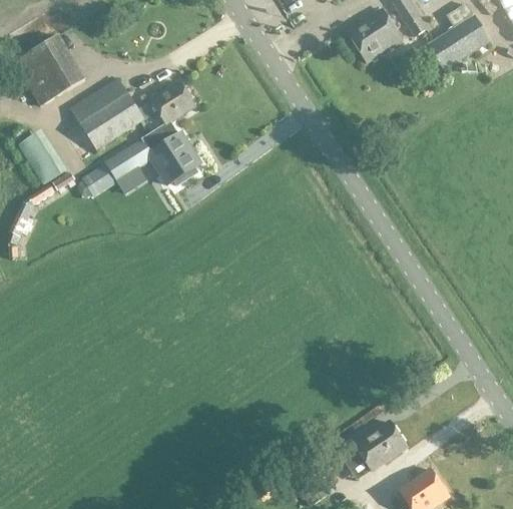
[(427,27),(409,0),(392,0),(415,35),(427,27)]
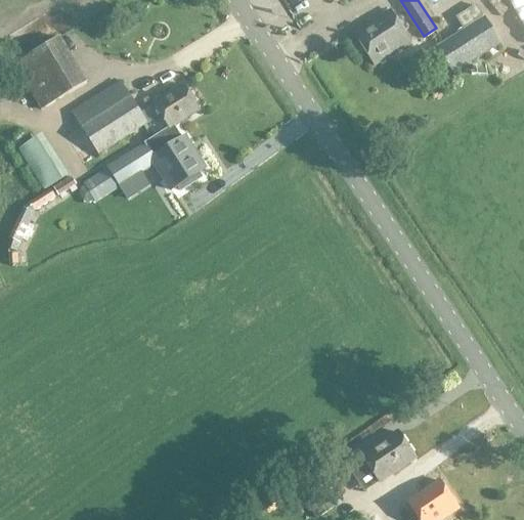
[(511,0),(523,22),(523,0),(511,0)]
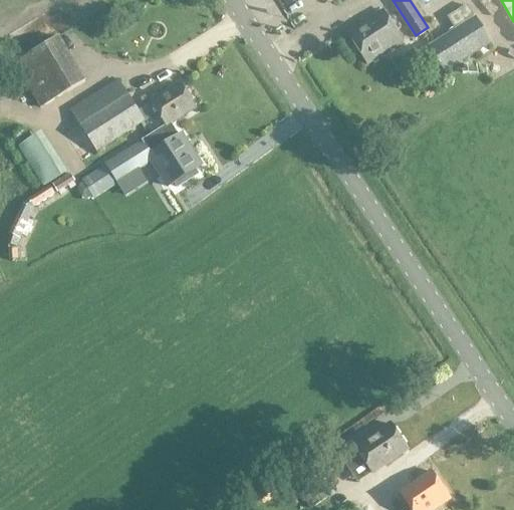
[(403,39),(382,7),(347,29),(367,61),(403,39)]
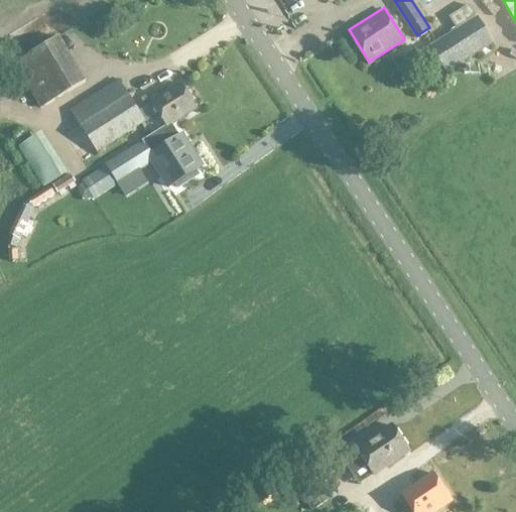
[(477,14),(430,44),(432,47),(427,50),(430,54),(428,55),(436,68),(438,67),(440,69),(444,67),(446,70),(493,40),(477,14)]
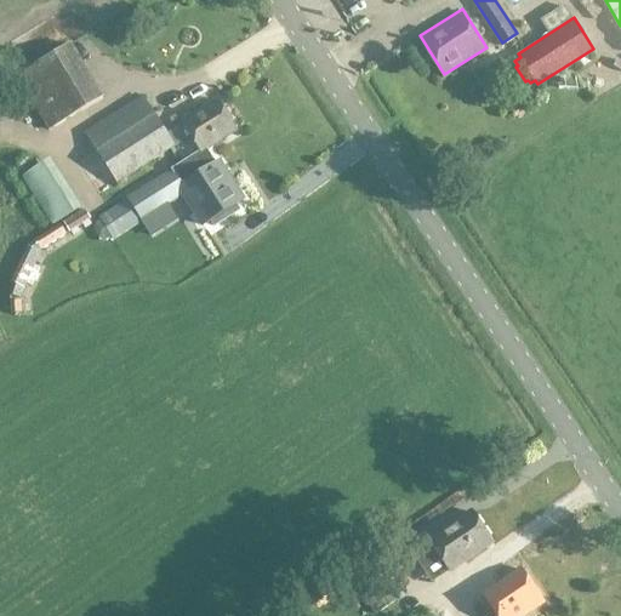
[(103,93),(72,40),(16,73),(17,74),(9,79),(36,126),(39,125),(40,126),(46,123),(49,126),(103,93)]
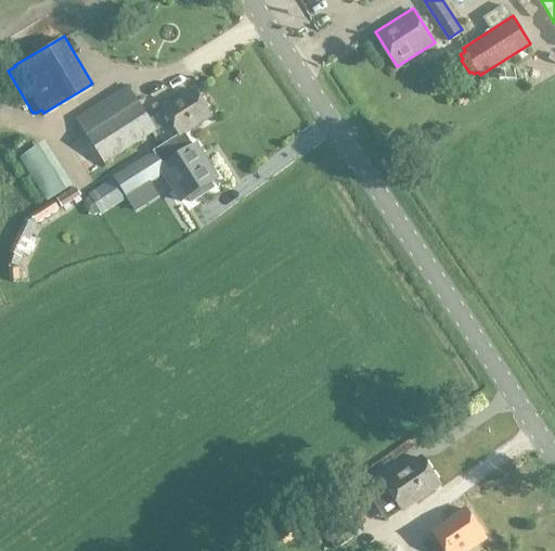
[(163,109),(150,117),(127,82),(76,116),(87,131),(104,161),(170,119),(178,132),(179,133),(185,129),(210,113),(193,86),(162,106),(163,109)]
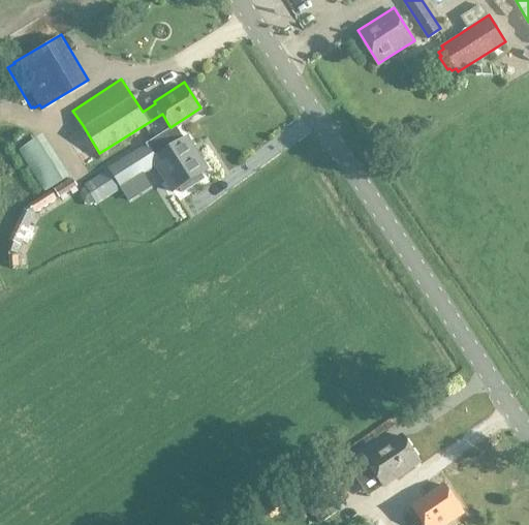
[(149,140),(146,142),(159,161),(166,157),(182,181),(207,165),(187,136),(186,137),(177,123),(170,127),(169,126),(149,140)]
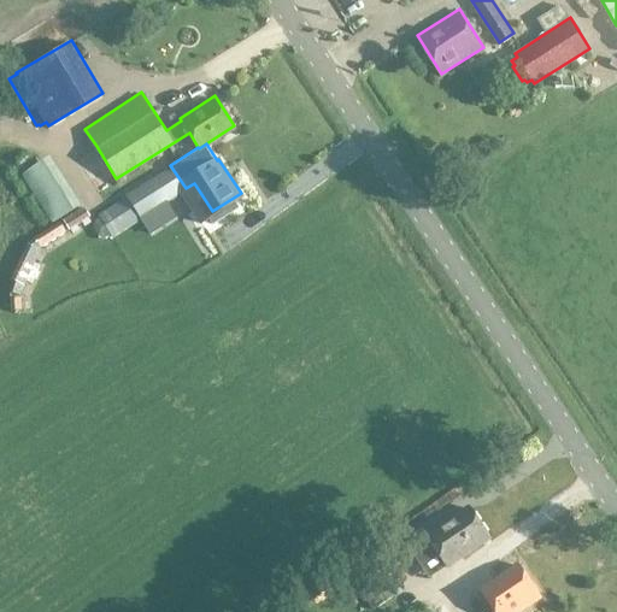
[(81,202),(50,154),(22,172),(53,221),(81,202)]
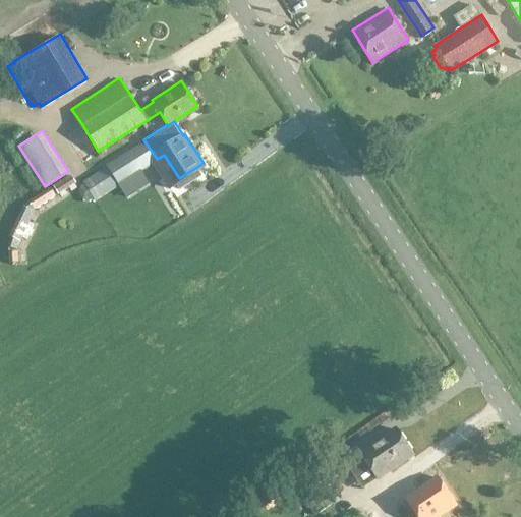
[(157,159),(143,139),(99,169),(112,189),(158,160),(157,159)]
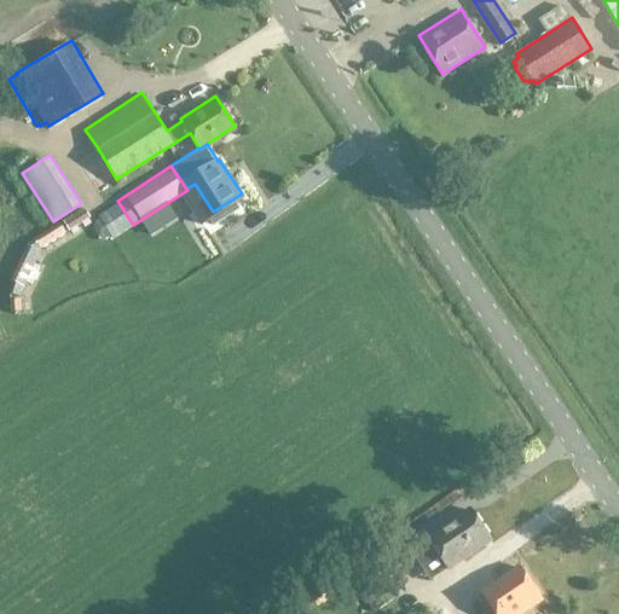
[(114,237),(133,225),(117,201),(98,213),(99,214),(96,218),(98,222),(94,225),(99,233),(103,232),(105,237),(111,232),(114,237)]
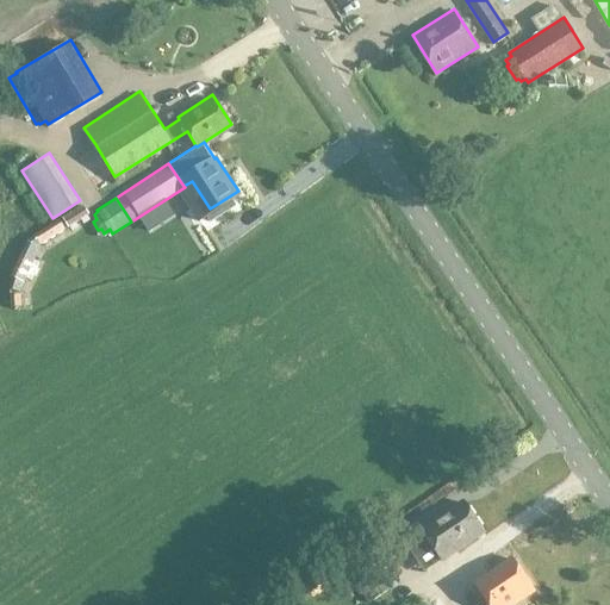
[(13,226),(6,269),(23,272),(30,229),(13,226)]
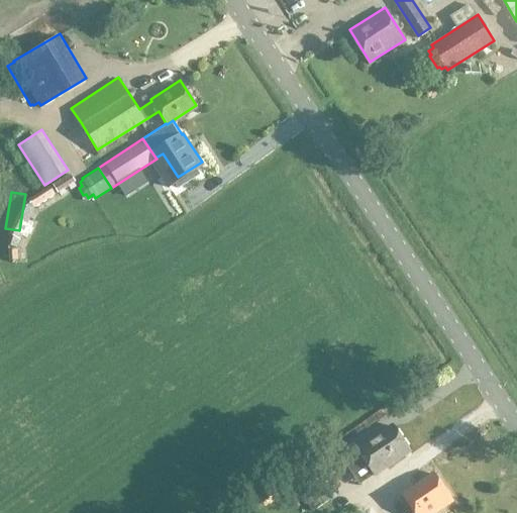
[(410,449),(393,424),(357,447),(375,473),(410,449)]
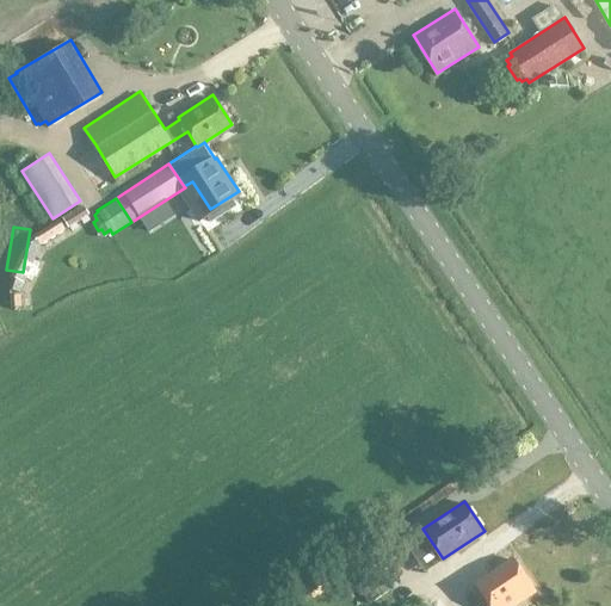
[(489,604),(486,605),(510,605),(535,591),(512,557),(475,582),(489,604)]
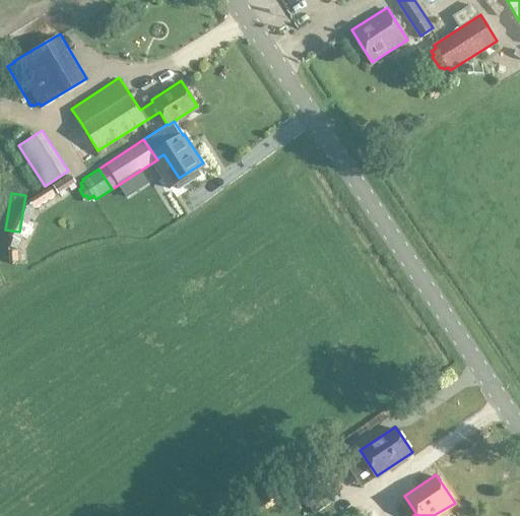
[(314,512),(332,500),(316,476),(299,489),(314,512)]
